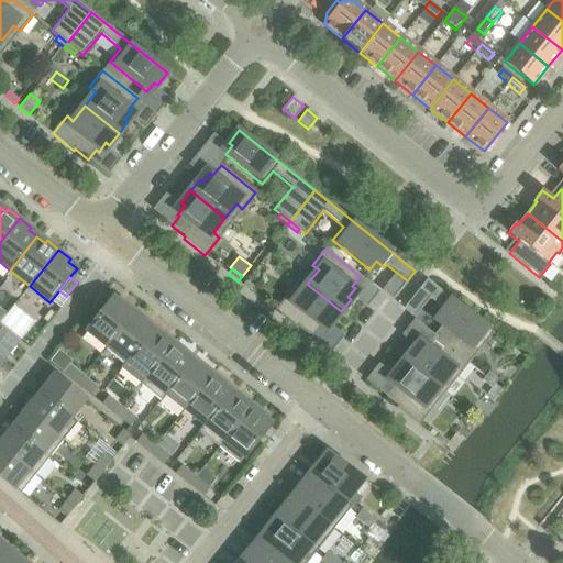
[(441,327),(433,335),(468,363),(481,348),(474,343),(486,328),(427,280),(419,290),(440,307),(438,309),(445,316),(439,324),(441,327)]
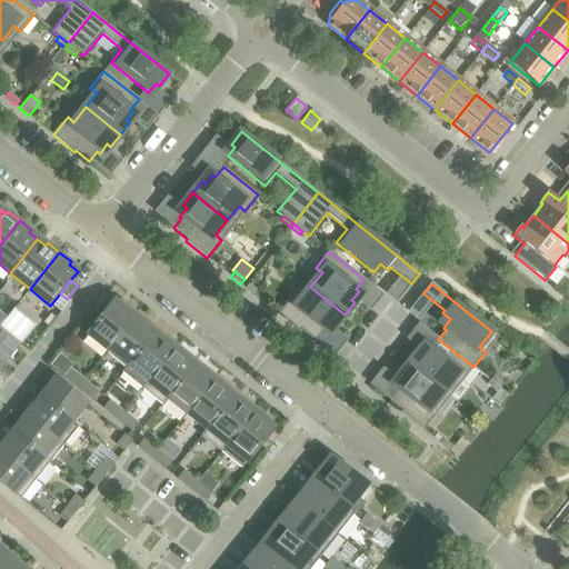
[(249,285),(246,289),(256,297),(259,292),(249,285)]
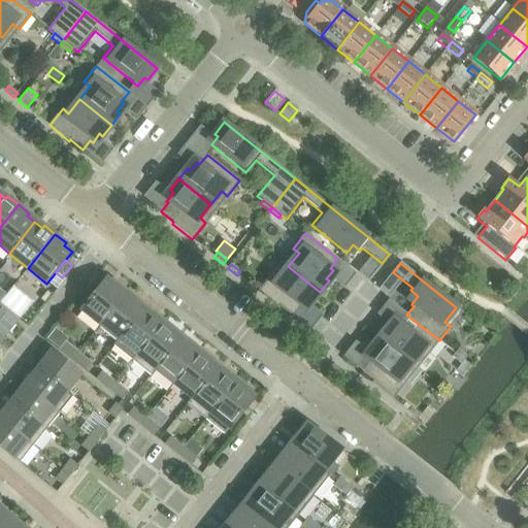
[(311,303),(320,292),(288,266),(277,279),(271,275),(258,292),(278,308),(279,306),(292,317),(299,307),(301,308),(308,300),(311,303)]
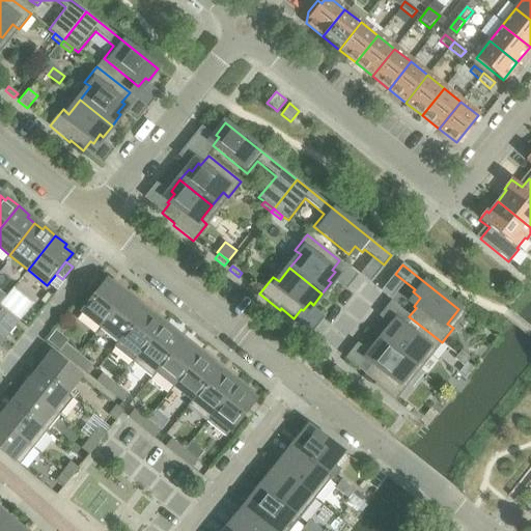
[(91,284),(86,290),(93,297),(104,284),(96,278),(91,284)]
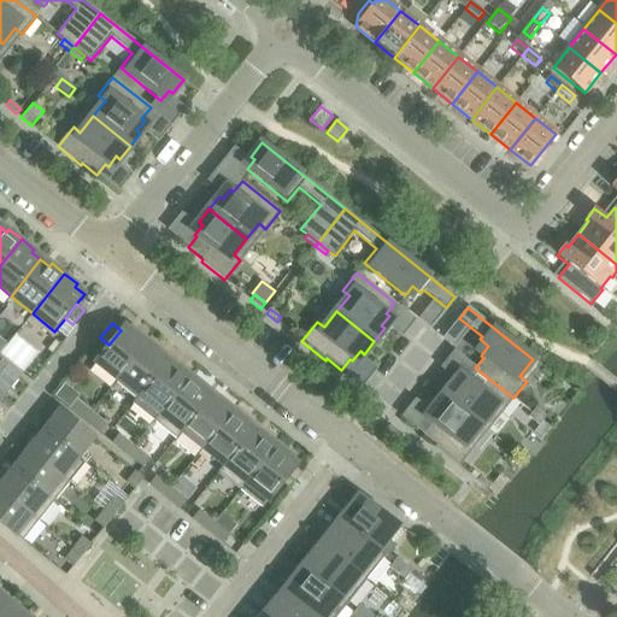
[(94,363),(117,381),(148,340),(136,330),(133,334),(123,325),(121,330),(109,345),(94,363)]
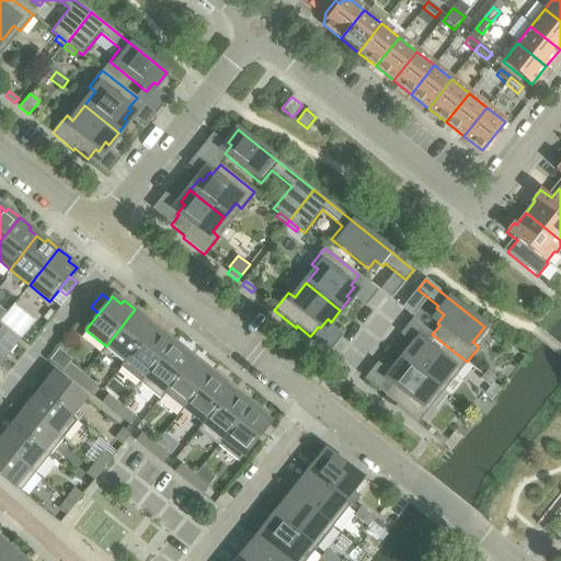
[(106,346),(125,362),(152,328),(144,322),(147,319),(135,309),(106,346)]
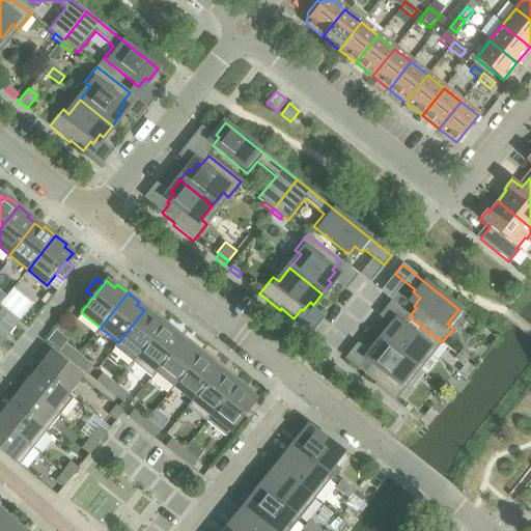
[(19,308),(6,297),(0,304),(12,315),(19,308)]
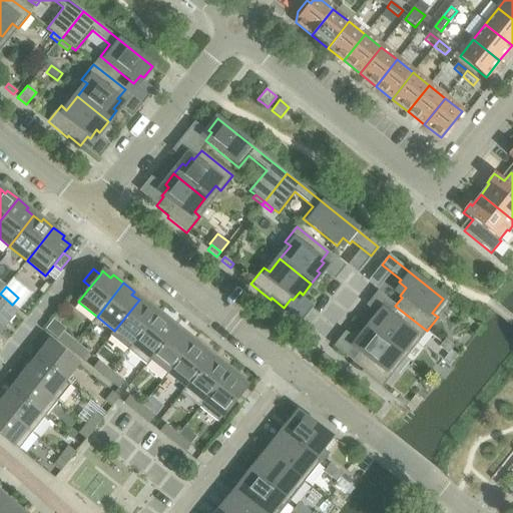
[(110,337),(128,351),(159,312),(148,303),(146,306),(139,300),(114,331),(110,337)]
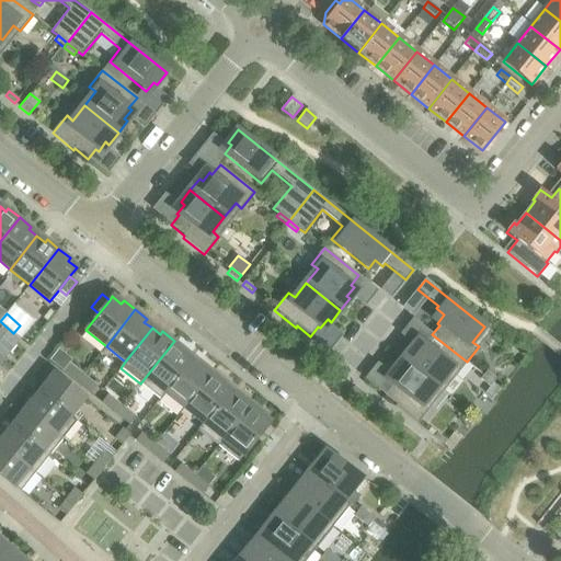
[(0,330),(0,359),(1,361),(15,343),(0,330)]
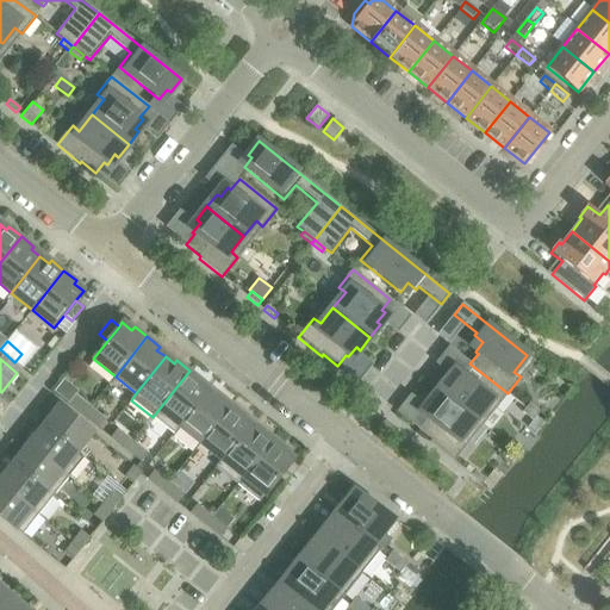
[(493,410),(508,393),(470,363),(461,374),(459,372),(452,381),(448,379),(437,391),(474,421),(487,405),(493,410)]
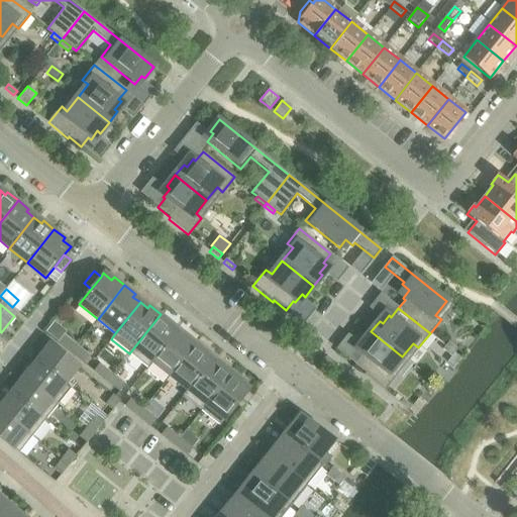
[(147,368),(152,363),(151,362),(176,331),(169,325),(171,322),(161,314),(129,353),(147,368)]
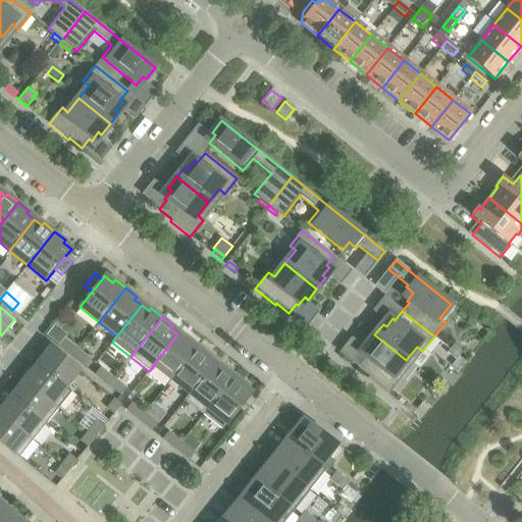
[(186,341),(177,334),(153,365),(154,366),(171,380),(198,346),(188,337),(186,341)]
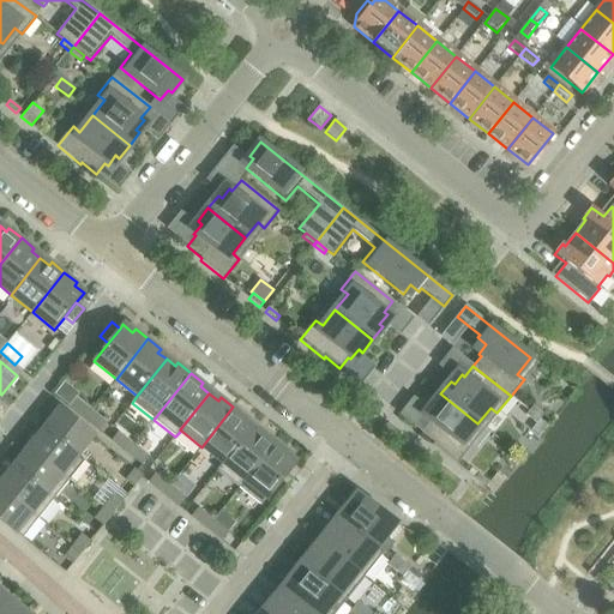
[(465,438),(477,423),(440,393),(431,407),(434,409),(426,420),(428,421),(420,432),(434,444),(433,445),(456,464),(473,444),(465,438)]
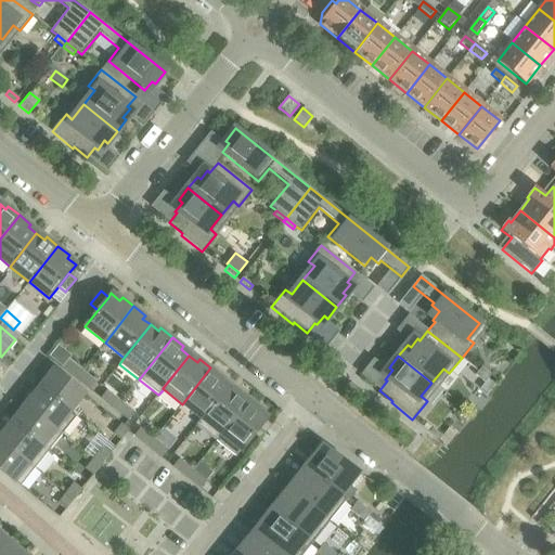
[(62,368),(76,379),(81,371),(68,360),(62,368)]
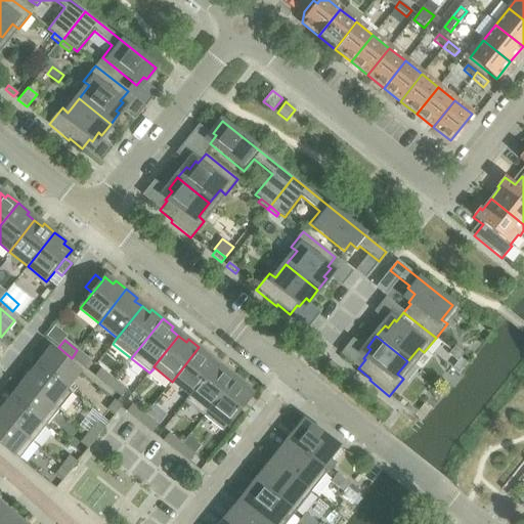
[(210,356),(199,347),(172,382),(189,395),(190,396),(215,364),(208,358),(210,356)]
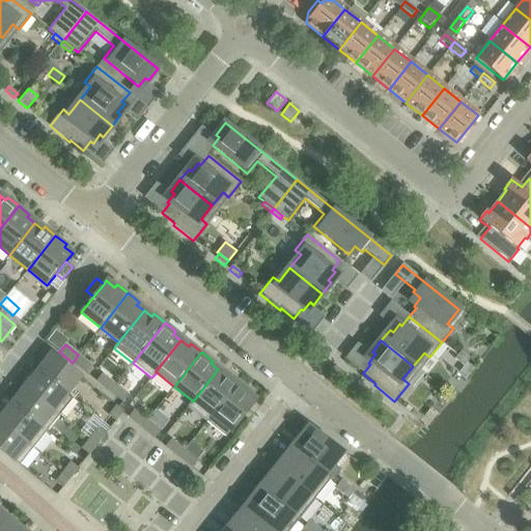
[(460,352),(457,356),(467,363),(470,359),(460,352)]
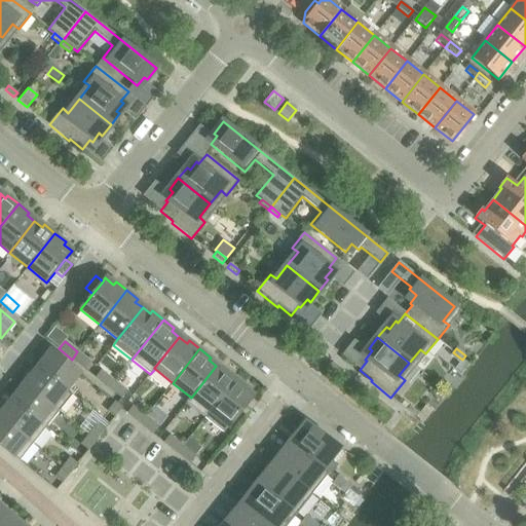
[(50,350),(37,367),(66,390),(80,374),(50,350)]
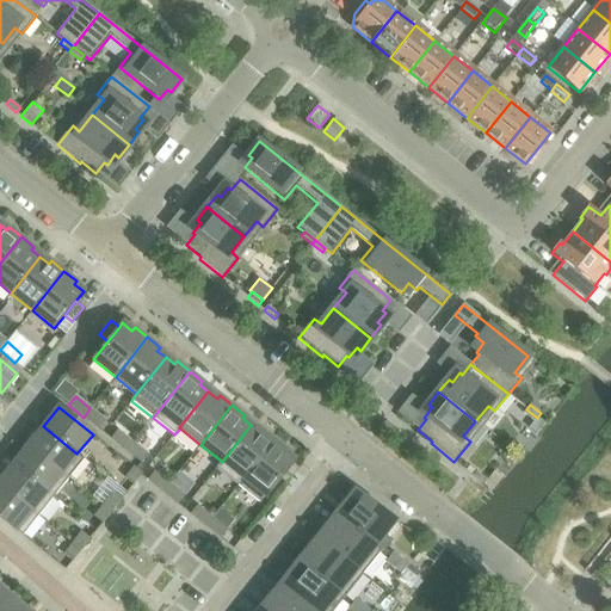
[(105,420),(90,408),(84,418),(98,430),(105,420)]
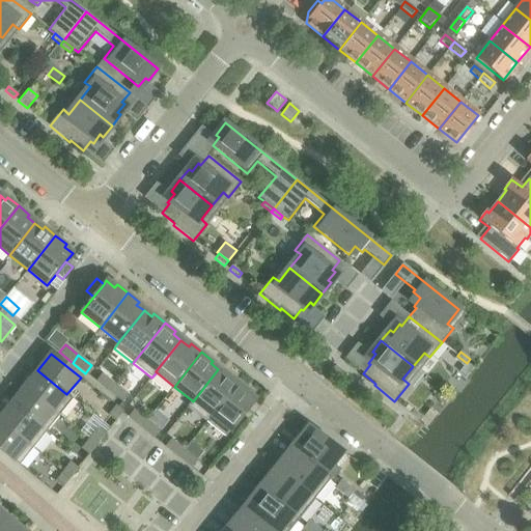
[(457,356),(454,359),(464,366),(467,363),(457,356)]
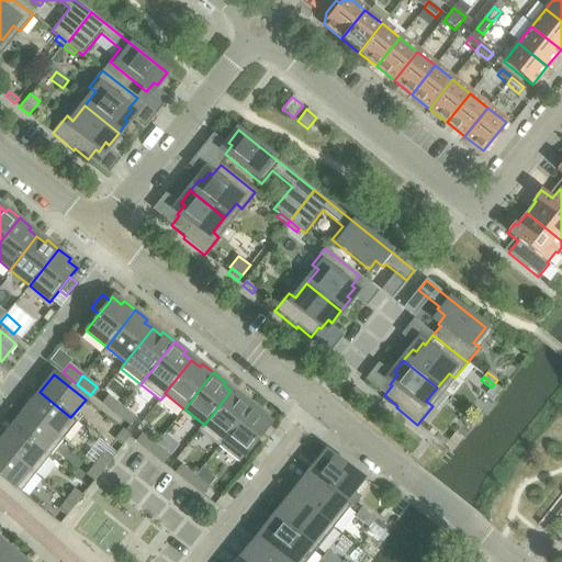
[(199,430),(218,447),(253,404),(242,394),(238,397),(231,391),(204,425),(203,424),(199,430)]
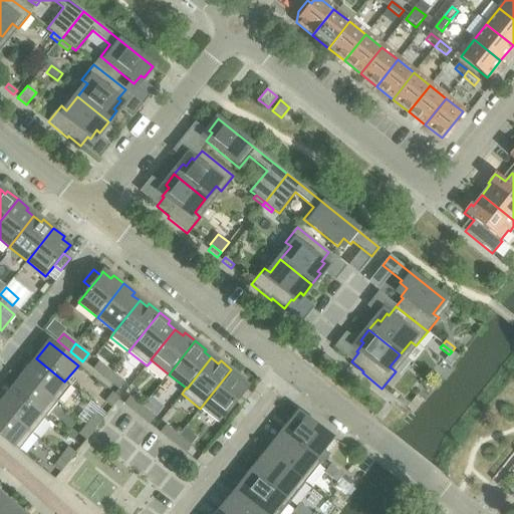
[(36,358),(23,374),(57,403),(58,402),(60,399),(70,387),(64,381),(36,358)]
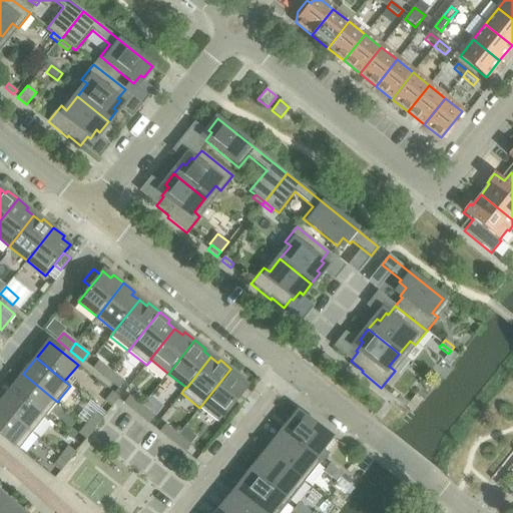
[(93,370),(105,379),(111,372),(99,362),(93,370)]
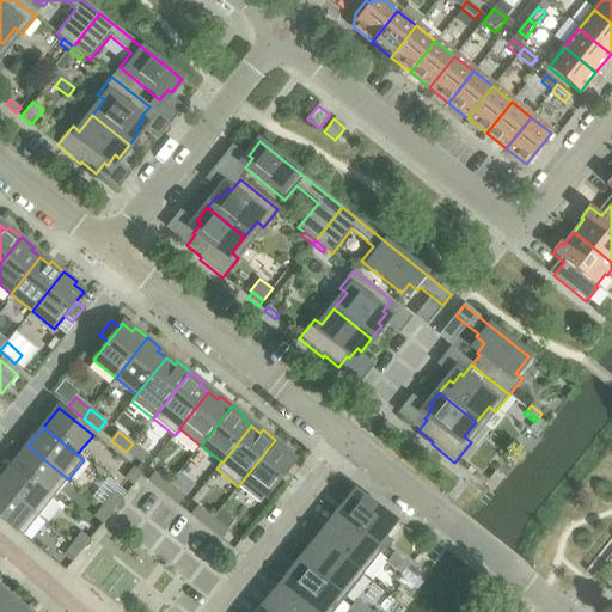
[(288,450),(275,440),(238,487),(259,505),(294,460),(285,453),(288,450)]
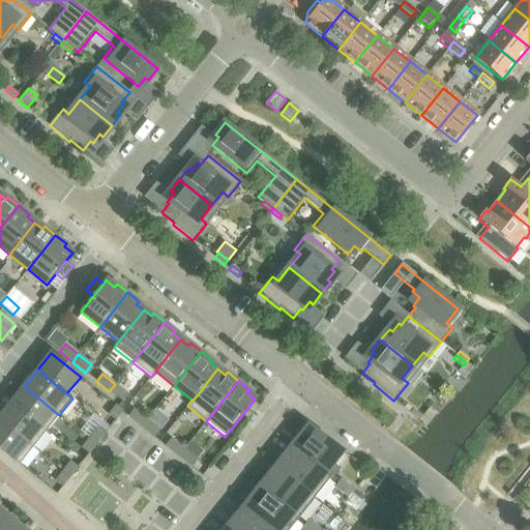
[(128,394),(115,384),(109,391),(122,403),(128,394)]
